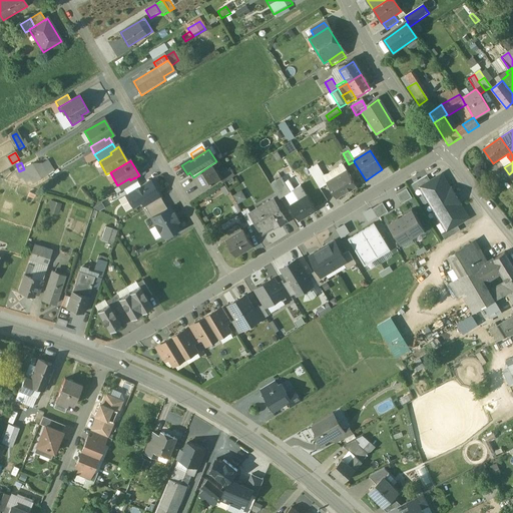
[(40,164),(34,164),(16,174),(19,179),(22,177),(25,182),(31,179),(33,183),(47,175),(40,164)]
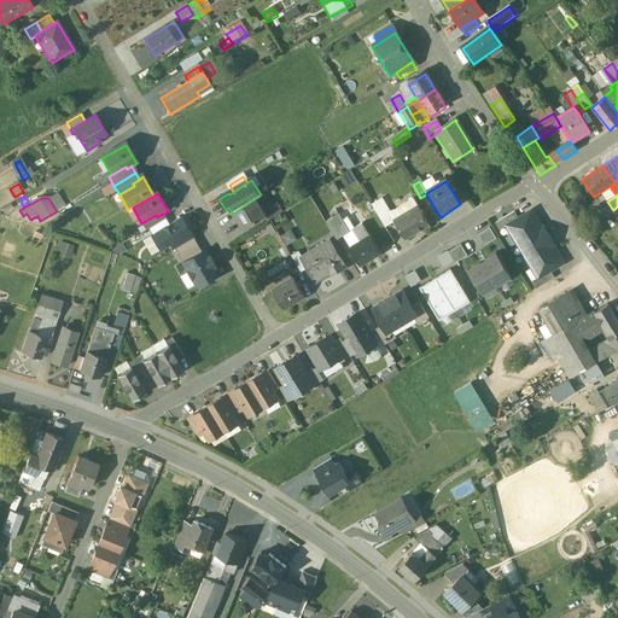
[(254,199),(233,214),(243,229),(263,217),(264,217),(262,214),(254,199)]
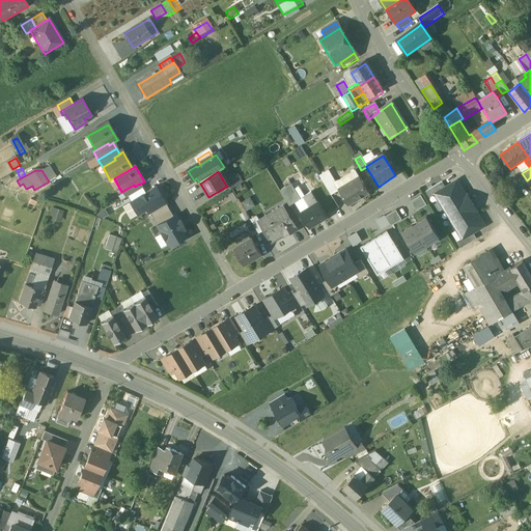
[(335,186),(329,174),(319,180),(331,198),(338,194),(338,193),(344,189),(341,184),(335,186)]
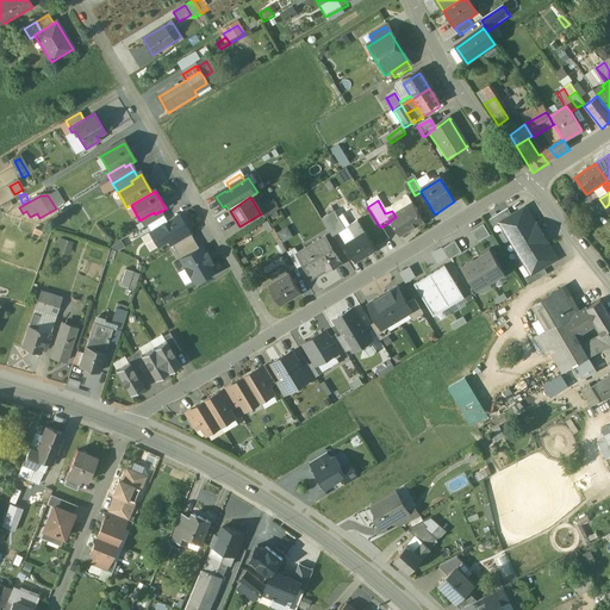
[(409,200),(400,205),(404,212),(412,206),(409,200)]
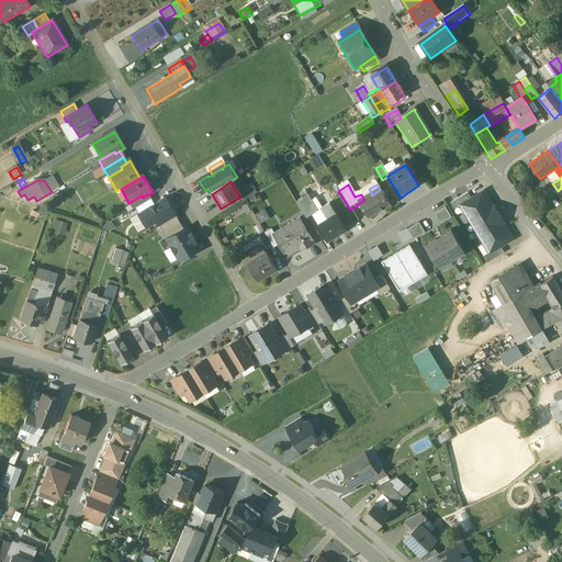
[(250,187),(238,194),(240,198),(239,198),(243,203),(256,195),(250,187)]
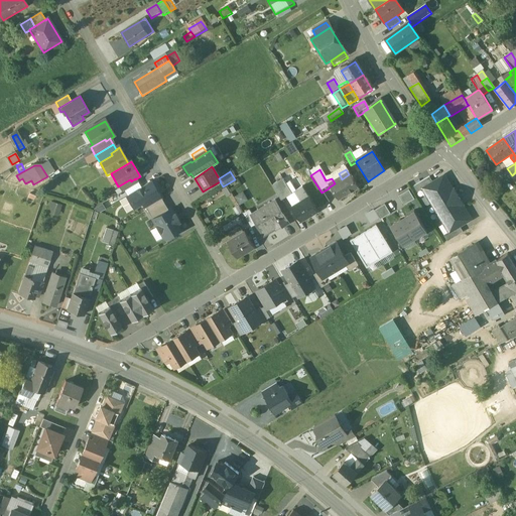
[(342,179),(339,173),(332,178),(335,183),(329,187),(329,188),(338,202),(346,197),(347,198),(358,190),(349,174),(342,179)]
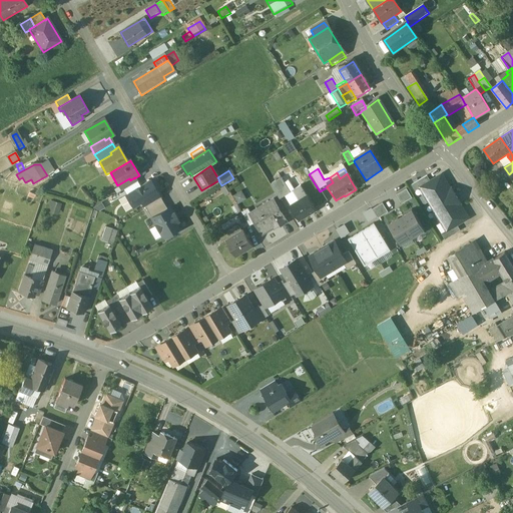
[(512,182),(512,180),(508,173),(504,176),(510,185),(512,182)]
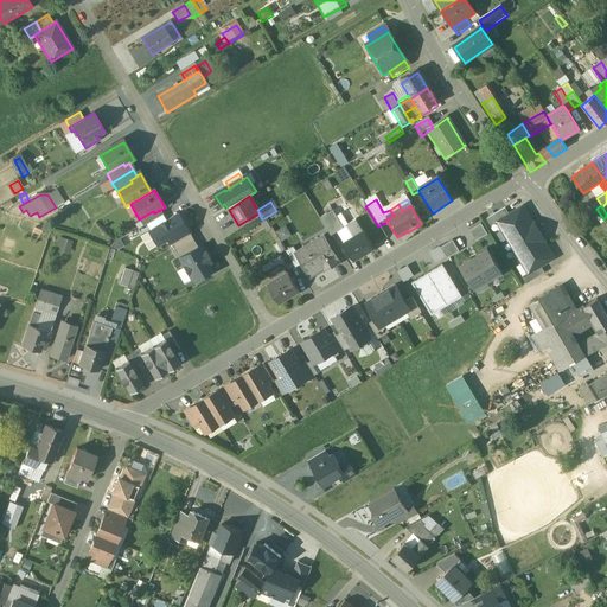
[(497,224),(506,242),(532,227),(522,209),(509,217),(497,224)]
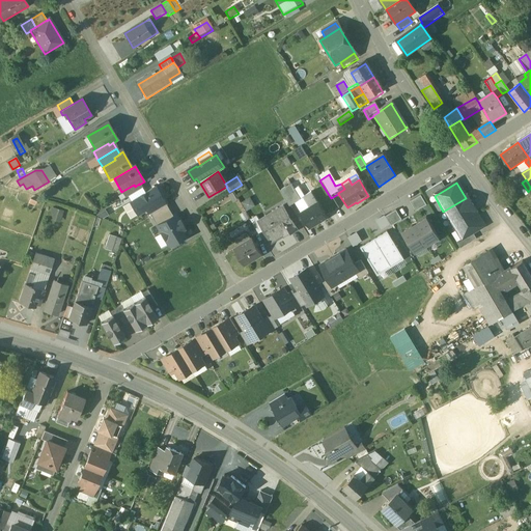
[(134,185),(121,192),(127,199),(142,190),(139,185),(139,184),(135,187),(134,185)]
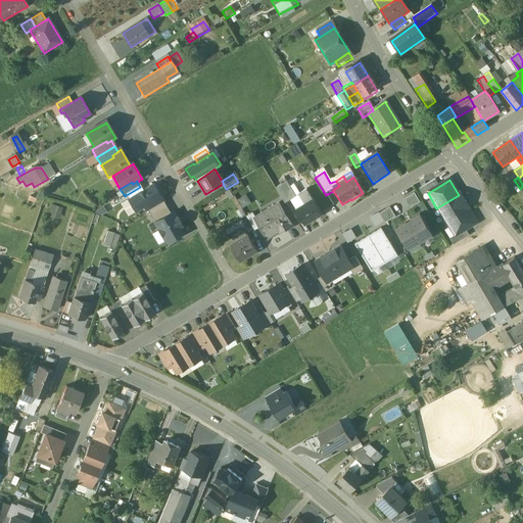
[(428,193),(438,187),(434,182),(419,191),(423,196),(428,193)]
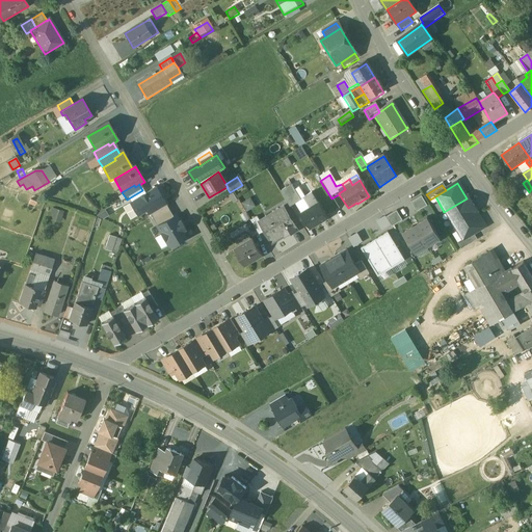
[(291,187),(281,193),(290,209),(295,206),(300,203),(294,192),(291,187)]
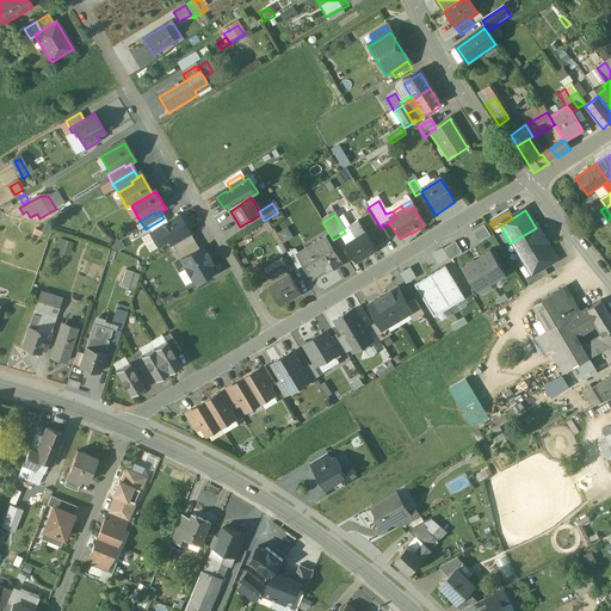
[(179,217),(150,235),(159,250),(170,244),(170,242),(187,232),(179,217)]
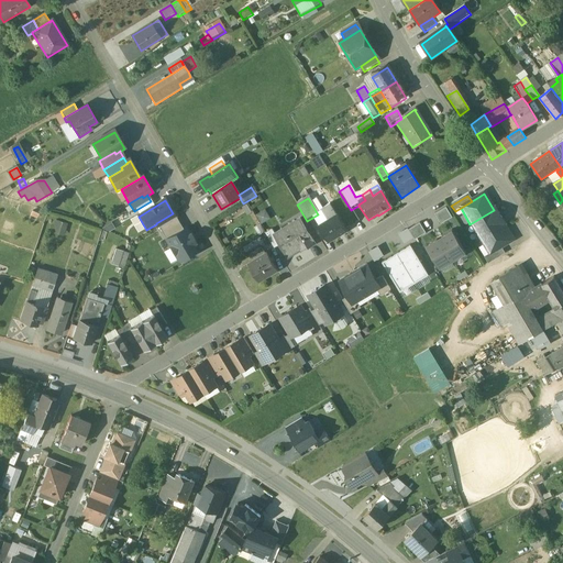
[(321,211),(315,201),(311,203),(318,214),(321,212),(320,212),(321,211)]
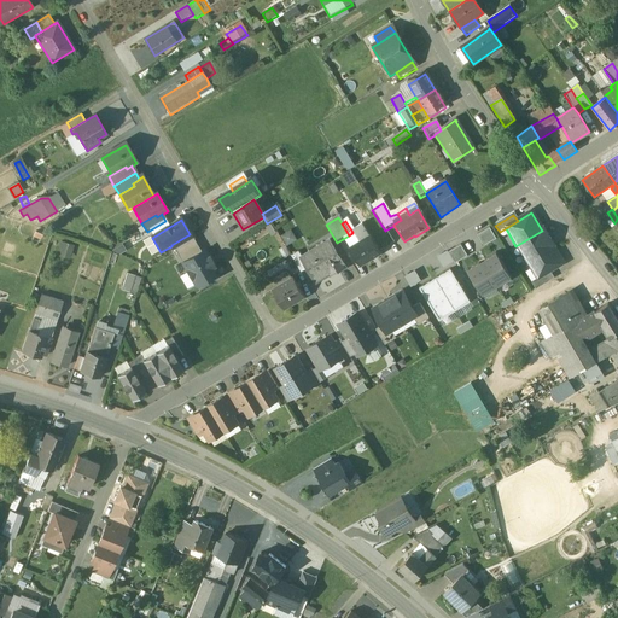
[(380,257),(361,227),(353,232),(351,233),(353,233),(360,245),(349,251),(360,269),(361,269),(361,268),(369,262),(371,263),(372,263),(371,262),(379,257),(379,258),(380,257)]
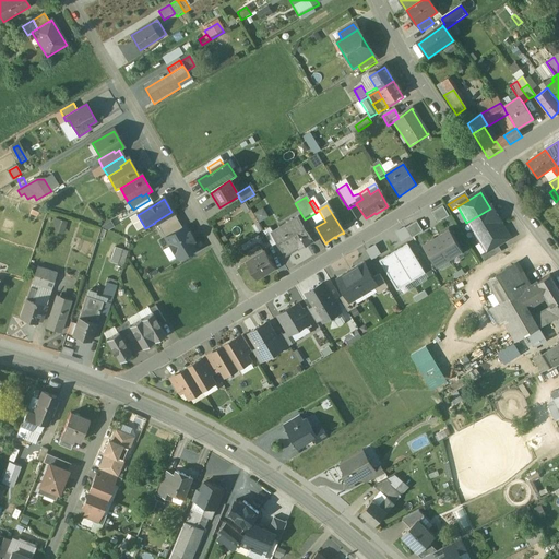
[(431,214),(438,224),(449,217),(442,207),(431,214)]
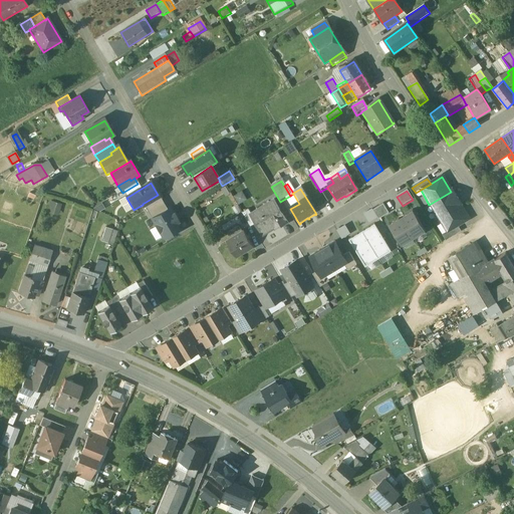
[(429,205),(438,220),(460,207),(461,206),(452,191),(451,192),(429,205)]
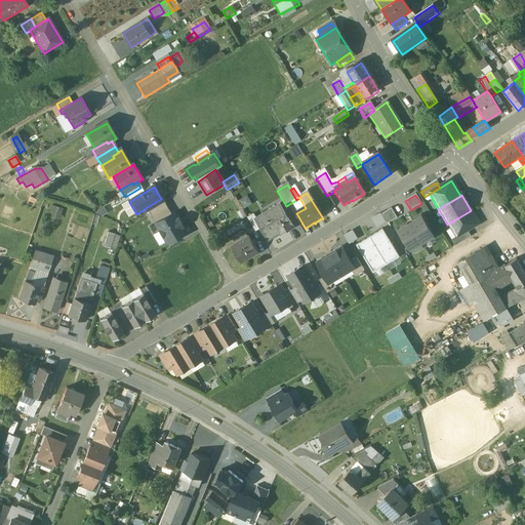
[(246,197),(238,201),(242,209),(251,205),(246,197)]
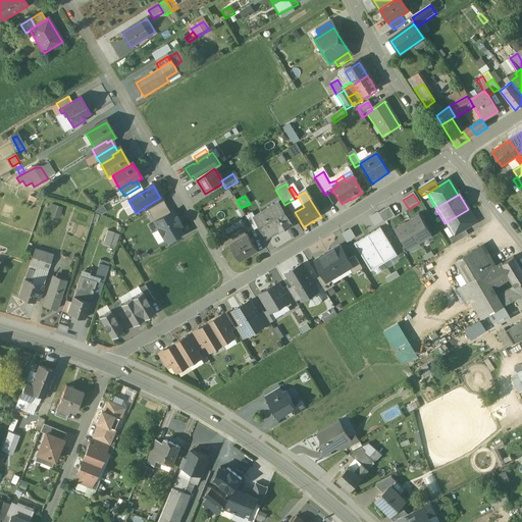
[(295,199),(290,202),(295,212),(304,207),(298,197),(295,199)]
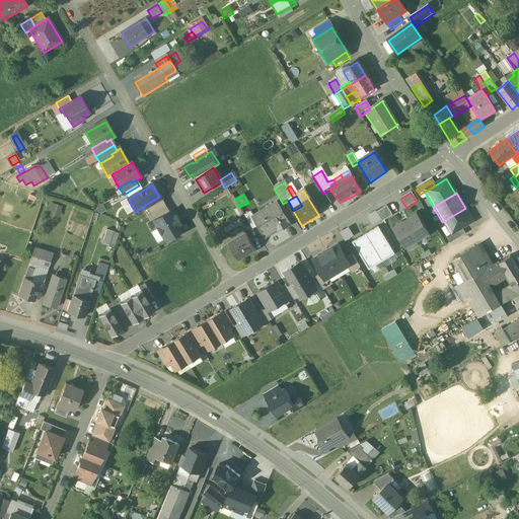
[(159,197),(144,206),(144,207),(147,212),(162,202),(159,197)]
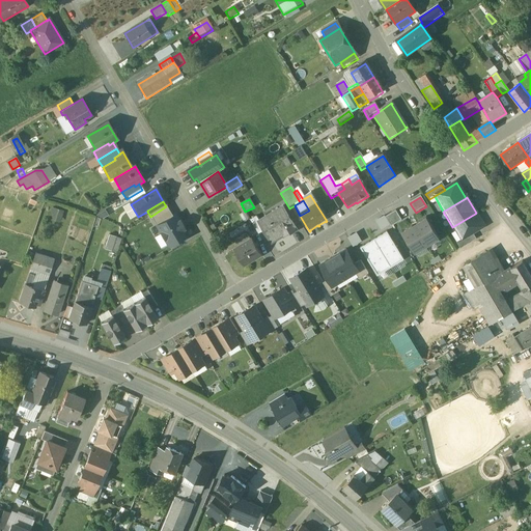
[(158,228),(173,219),(166,206),(150,217),(158,228)]
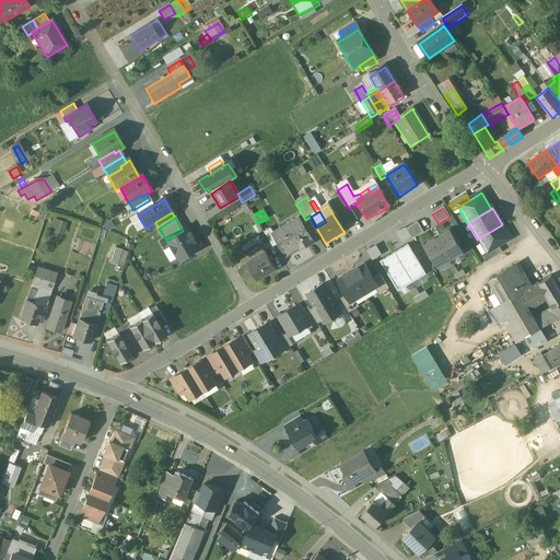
[(273,236),(272,236),(278,245),(287,260),(312,245),(298,221),(273,236)]
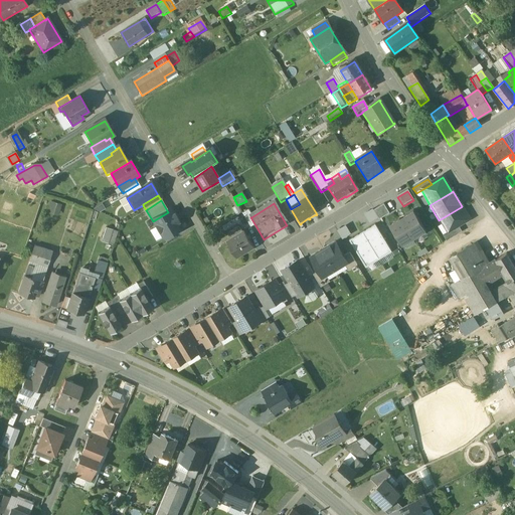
[(379,222),(389,215),(383,206),(373,212),(379,222)]
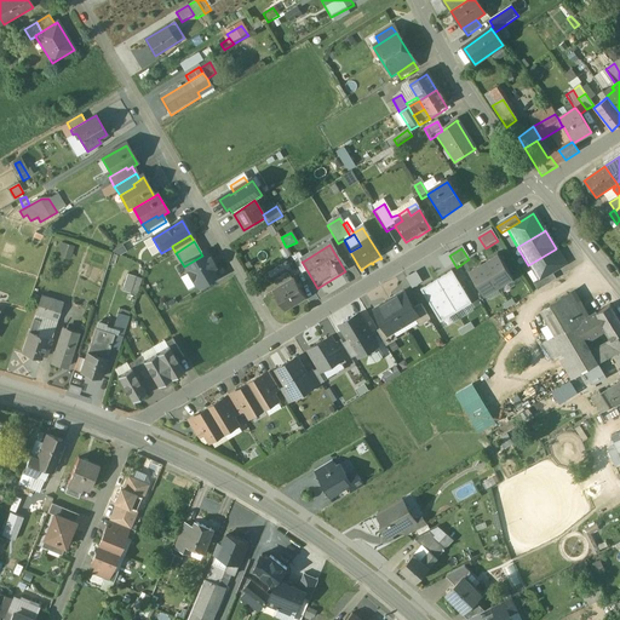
[(528,265),(539,282),(551,275),(566,267),(555,250),(528,265)]
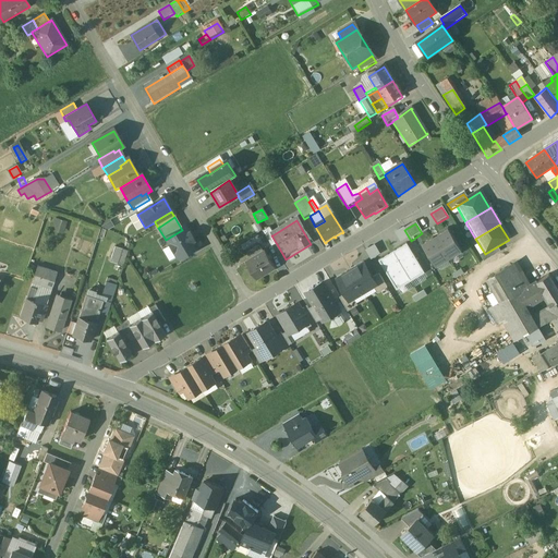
[(184,229),(182,230),(166,240),(179,262),(196,250),(193,243),(194,242),(190,234),(189,235),(184,229)]
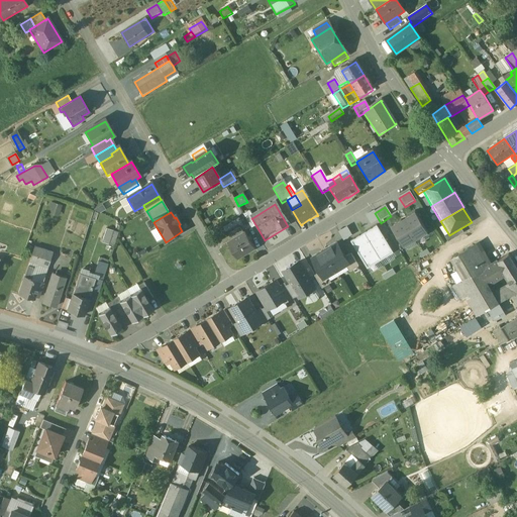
[(20,216),(12,213),(8,221),(16,225),(20,216)]
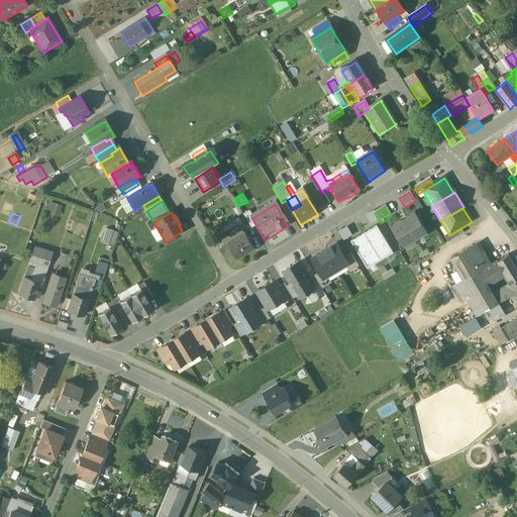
[(68,216),(60,213),(56,222),(64,225),(68,216)]
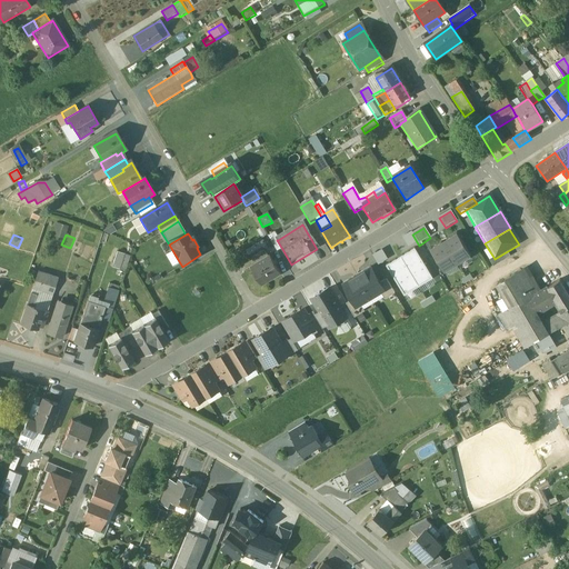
[(275,235),(268,238),(277,252),(282,249),(277,240),(278,240),(275,235)]
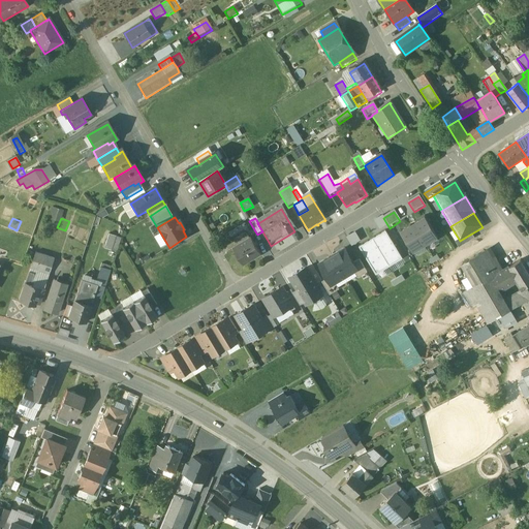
[(425,218),(400,234),(412,254),(437,240),(425,218)]
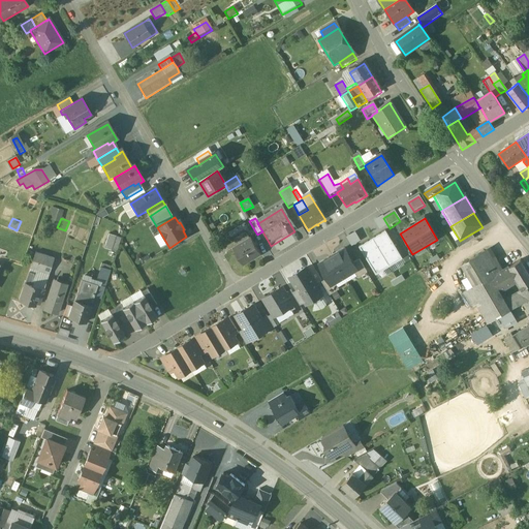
[(402,259),(384,231),(358,248),(375,276),(402,259)]
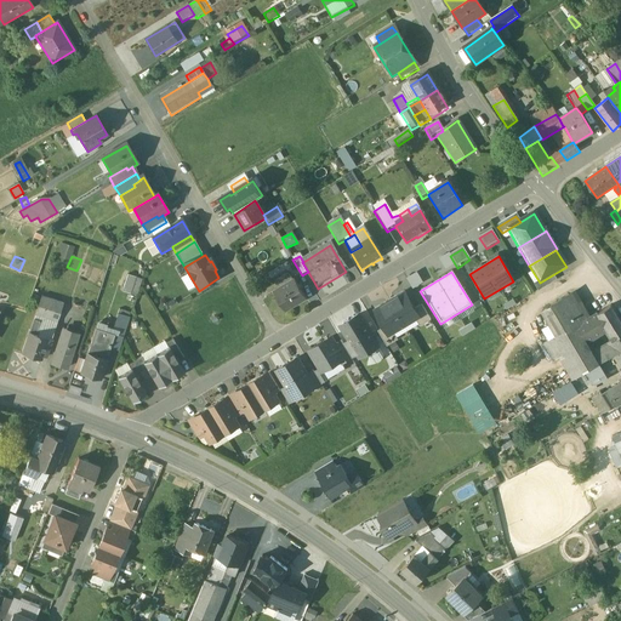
[(288,275),(274,284),(278,291),(291,283),(288,275)]
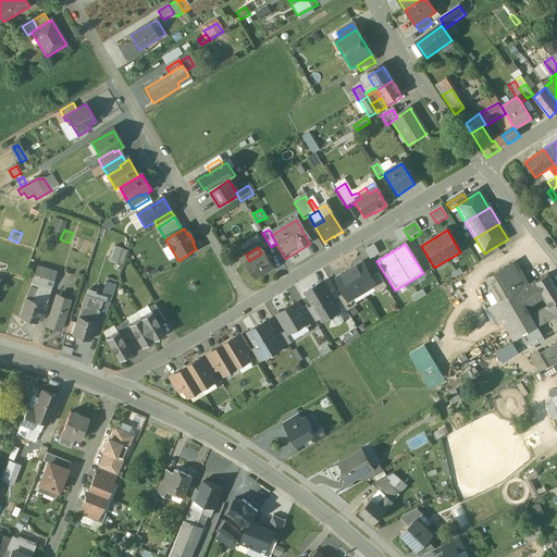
[(499,252),(495,247),(484,254),(479,257),(482,263),(499,252)]
